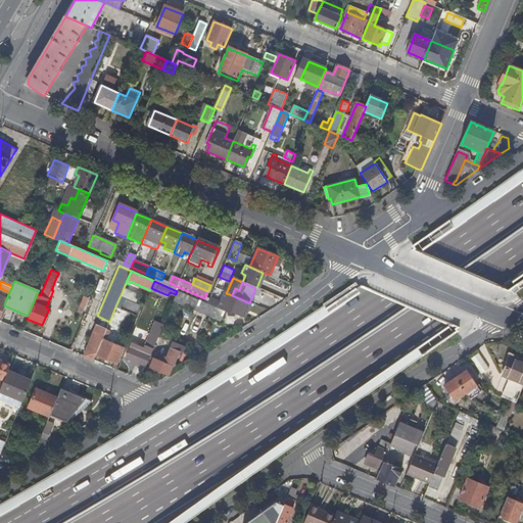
[(123,290),(121,295),(136,302),(138,296),(123,290)]
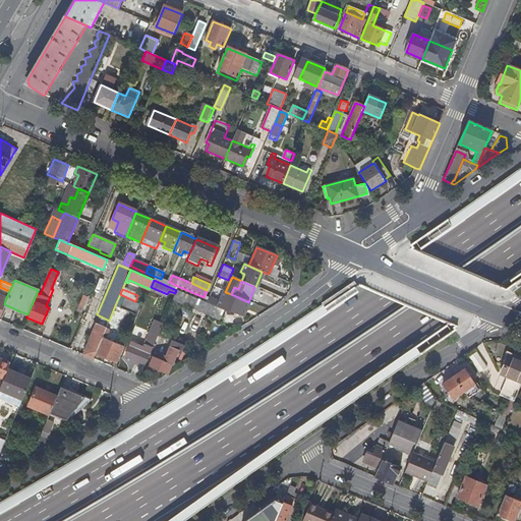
[(199,300),(176,290),(175,293),(172,300),(220,321),(224,311),(210,304),(199,300)]
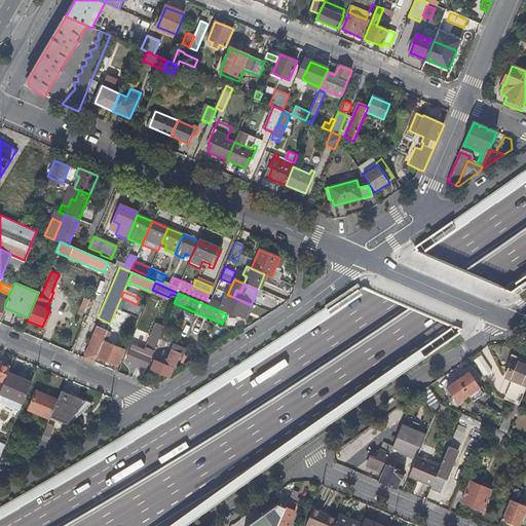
[(251,305),(233,297),(230,305),(233,307),(231,313),(245,320),(251,305)]
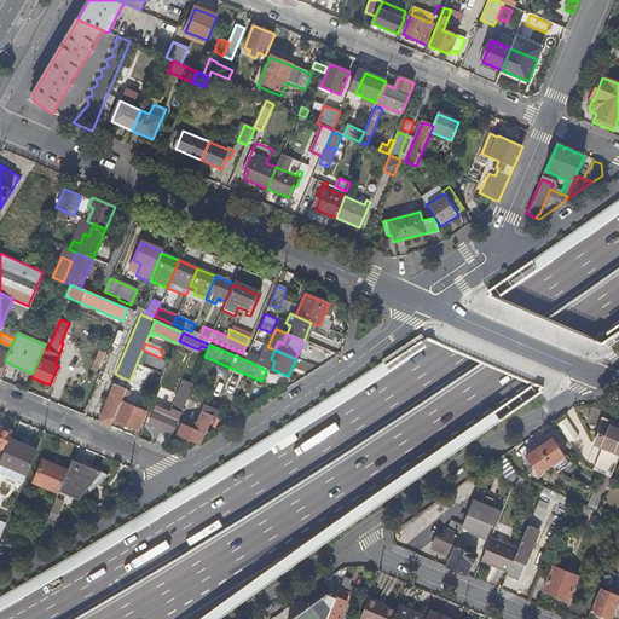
[(97,351),(88,370),(94,372),(103,353),(97,351)]
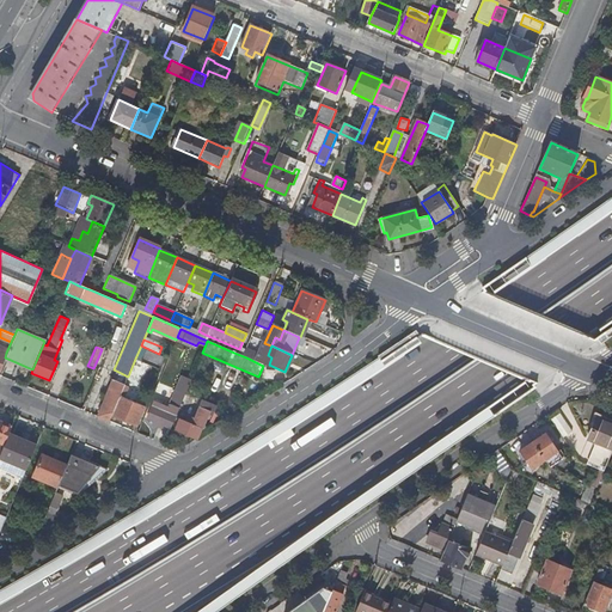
[(140,348),(135,359),(158,368),(163,359),(140,348)]
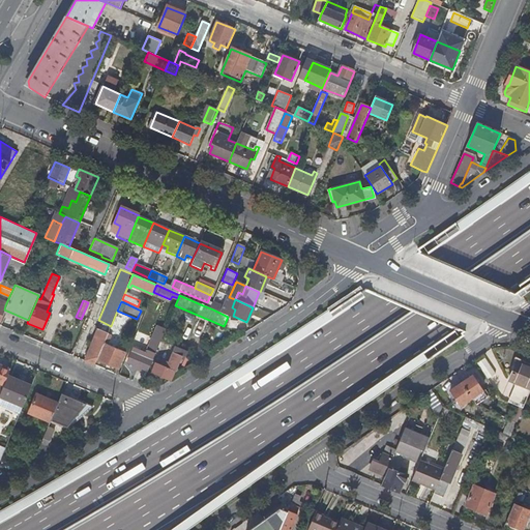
[(213,310),(228,317),(231,311),(215,303),(213,310)]
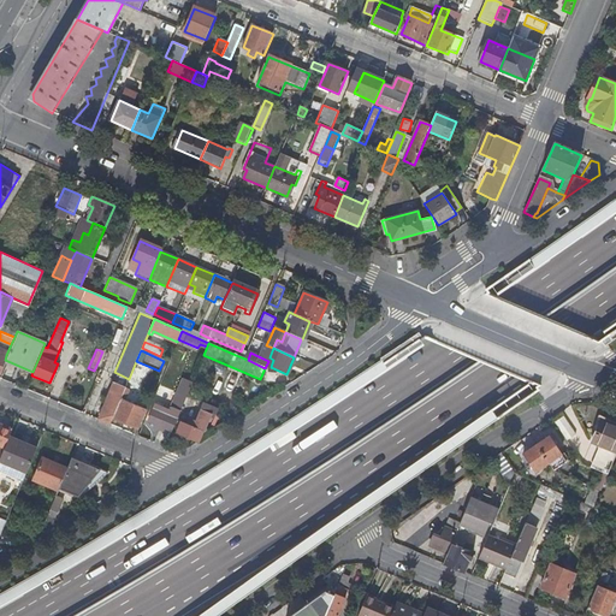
[(173,419),(176,420),(193,381),(183,378),(170,409),(155,403),(148,420),(155,424),(154,426),(163,430),(164,426),(170,430),(173,419)]
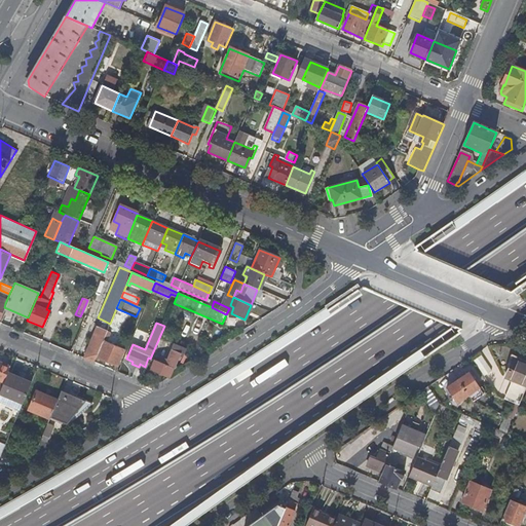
[(82,358),(94,362),(96,357),(103,340),(107,331),(97,327),(82,358)]
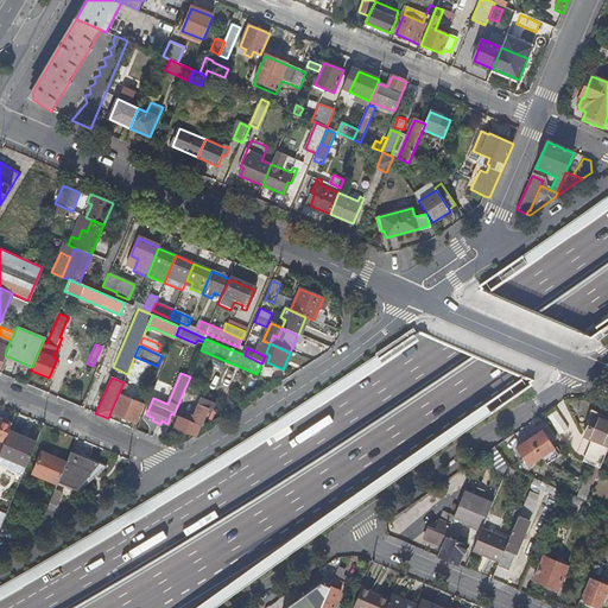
[(119,393),(111,412),(134,423),(143,404),(119,393)]
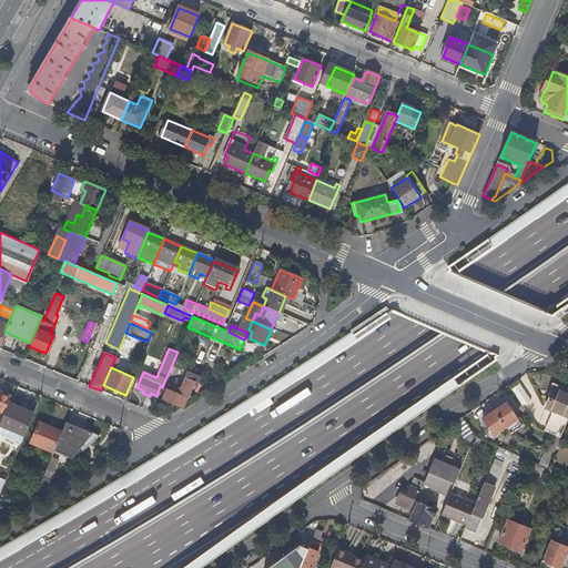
[(186,396),(188,397),(192,388),(196,376),(186,372),(178,393),(166,388),(162,398),(182,407),(186,396)]
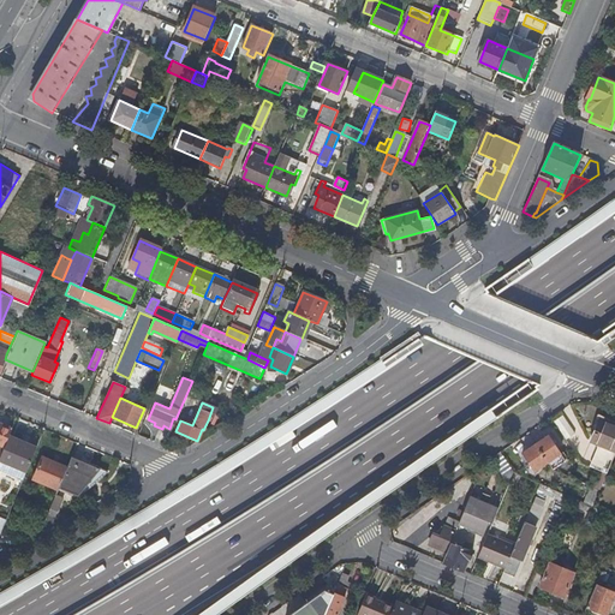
[(563,415),(553,422),(566,441),(577,434),(563,415)]
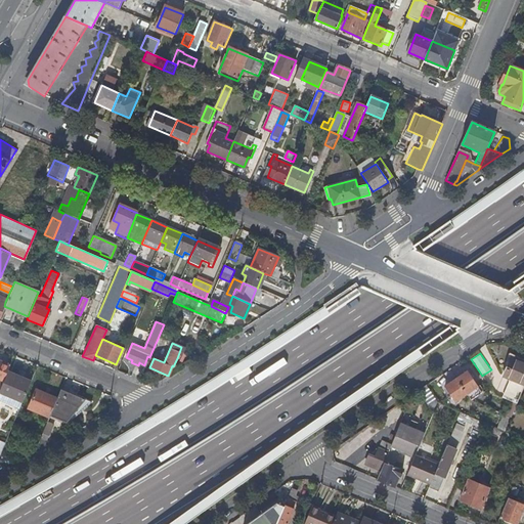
[(504,378),(523,386),(523,363),(512,358),(504,378)]
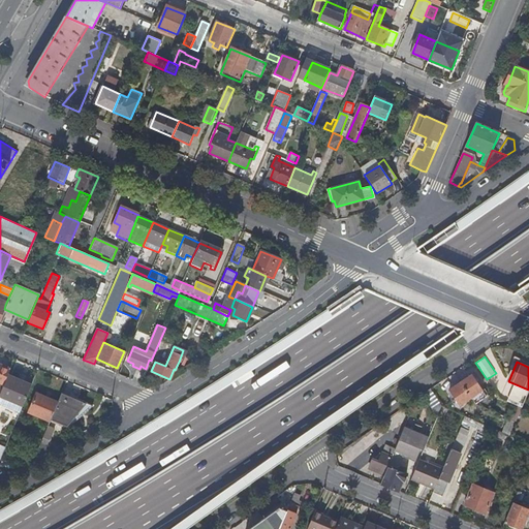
[(0,383),(3,384),(7,375),(10,366),(7,365),(5,368),(0,366),(0,383)]
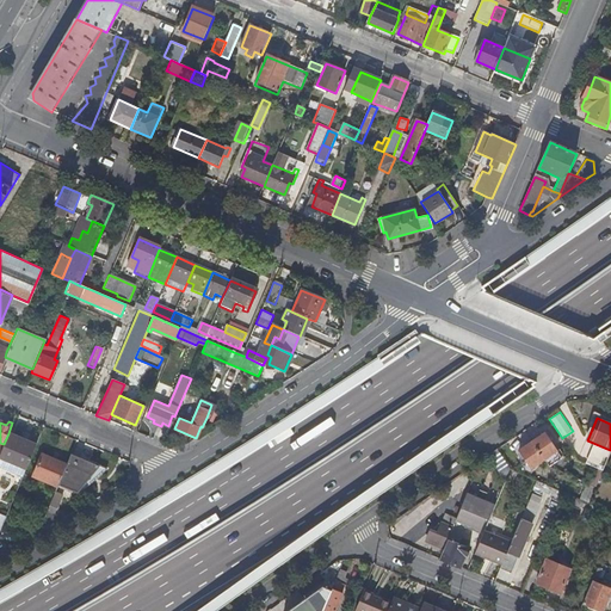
[(35,444),(8,433),(4,444),(0,451),(0,467),(22,476),(35,444)]
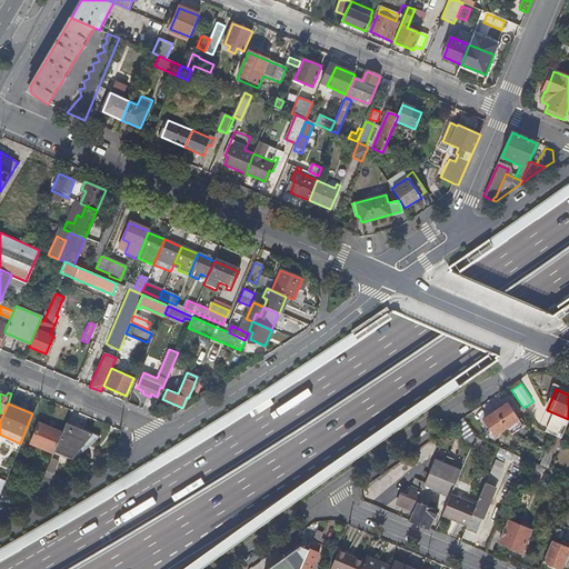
[(495,411),(507,428),(519,420),(507,403),(495,411)]
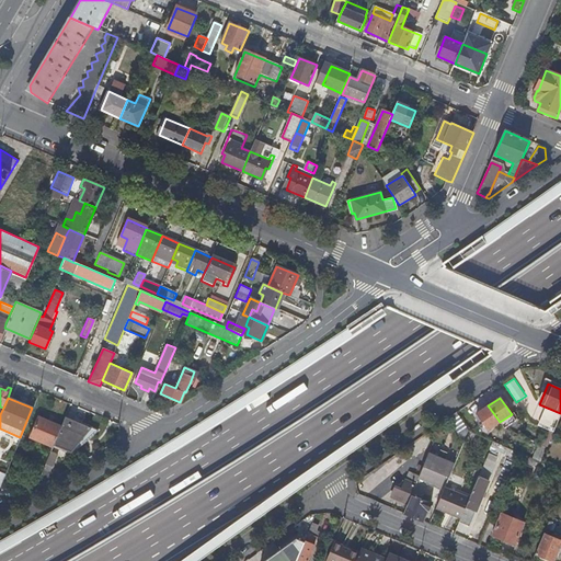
[(500,422),(488,405),(477,414),(488,430),(500,422)]
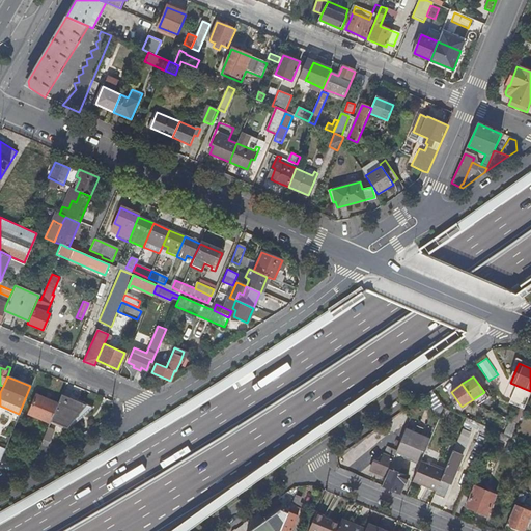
[(431,391),(421,397),(438,419),(442,408),(431,391)]
